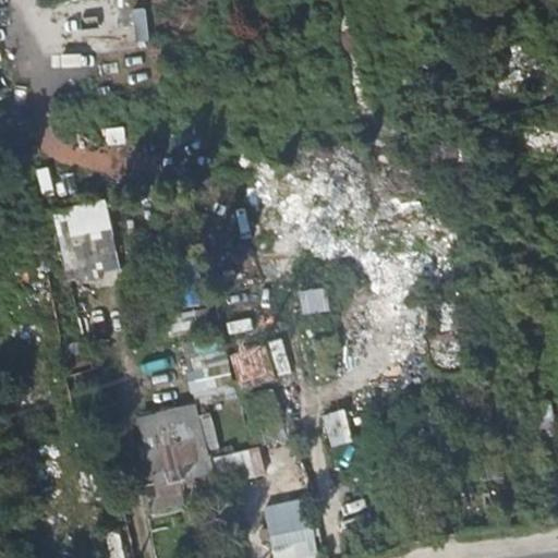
[(133,23),(135,48),(149,48),(145,0),(114,0),(117,24),(133,23)]
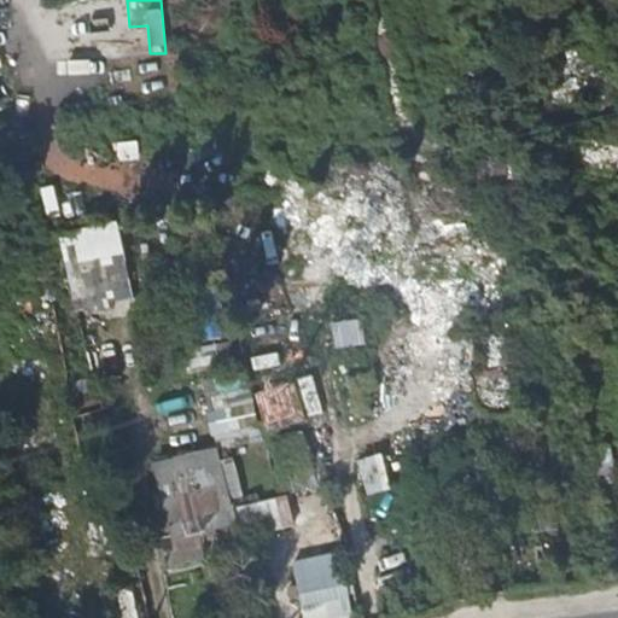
[(122,256),(115,228),(106,229),(89,234),(60,242),(64,256),(75,303),(129,290),(124,264),(122,256)]
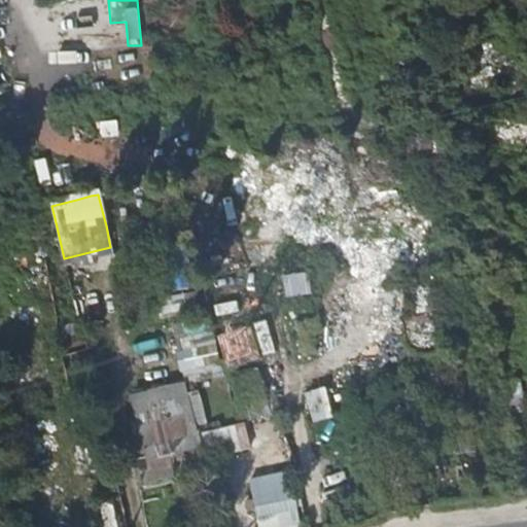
[(55,218),(51,206),(35,209),(38,222),(55,218)]
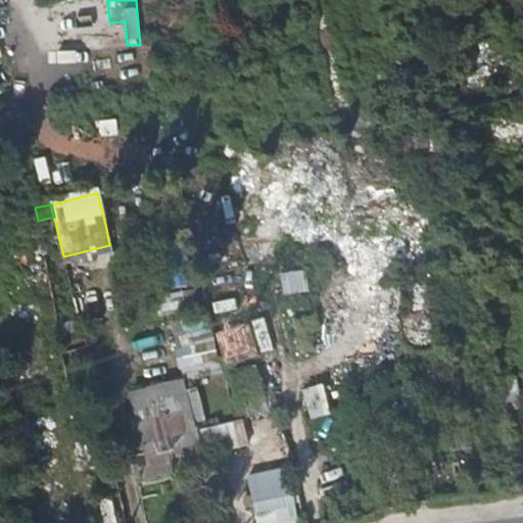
[(158,313),(180,312),(179,293),(157,294),(158,313)]
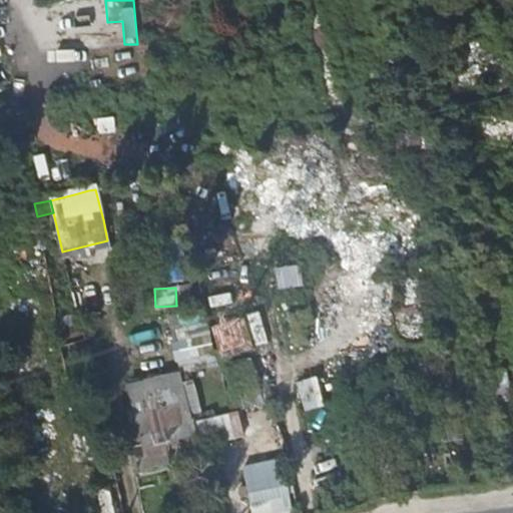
[(209,298),(212,312),(233,308),(230,294),(209,298)]
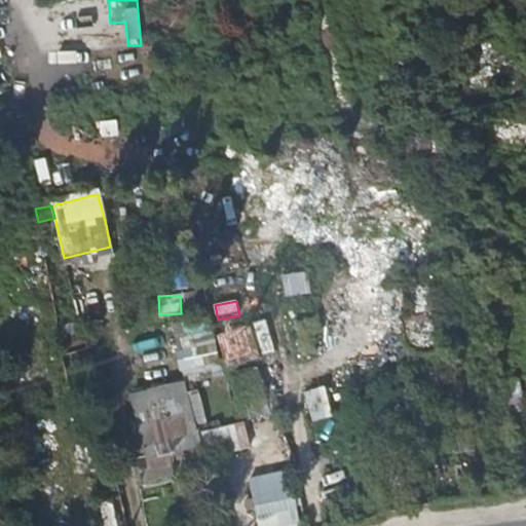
[(254,323),(254,331),(223,332),(224,362),(268,360),(267,322),(254,323)]
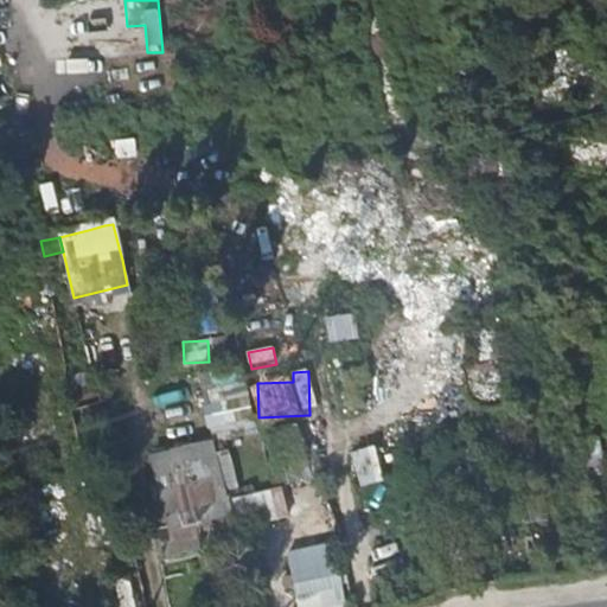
[(254,435),(247,372),(202,377),(209,440),(254,435)]
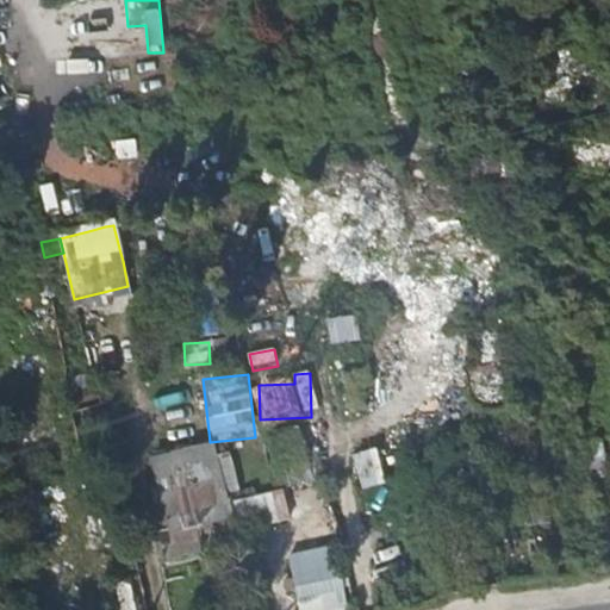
[(234,512),(218,443),(154,454),(169,526),(181,523),(201,520),(234,512)]
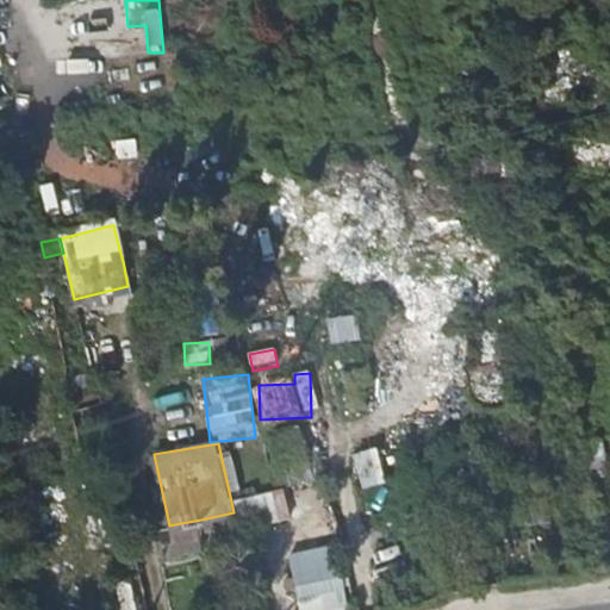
[(359,490),(384,485),(378,449),(353,454),(359,490)]
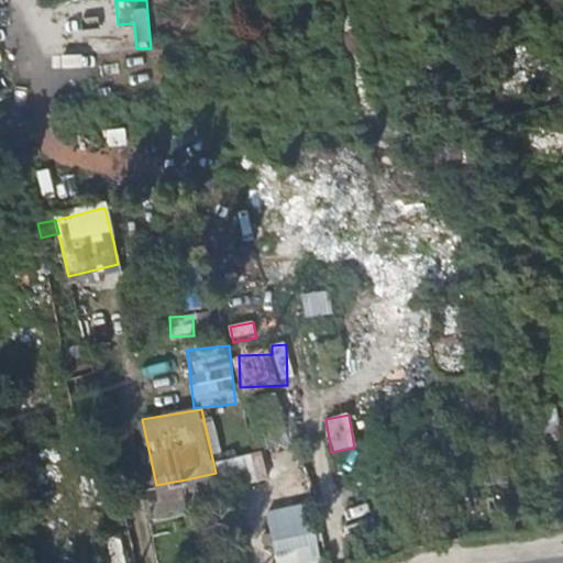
[(265,511),(275,562),(320,562),(309,503),(265,511)]
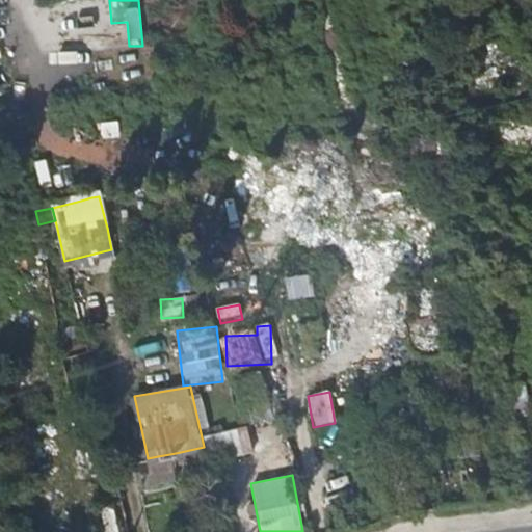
[(118,531),(114,507),(91,511),(95,531),(118,531)]
